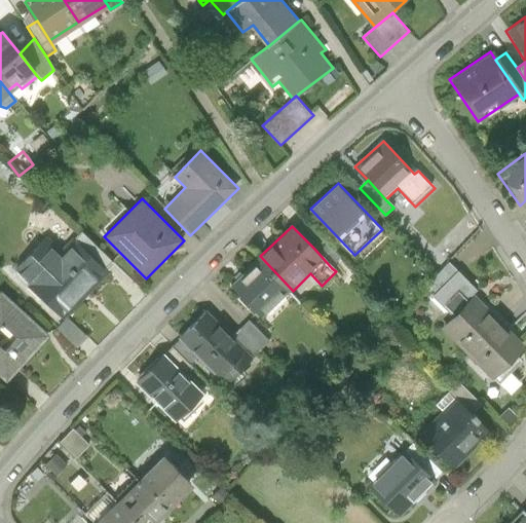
[(82,230),(74,238),(105,269),(113,261),(82,230)]
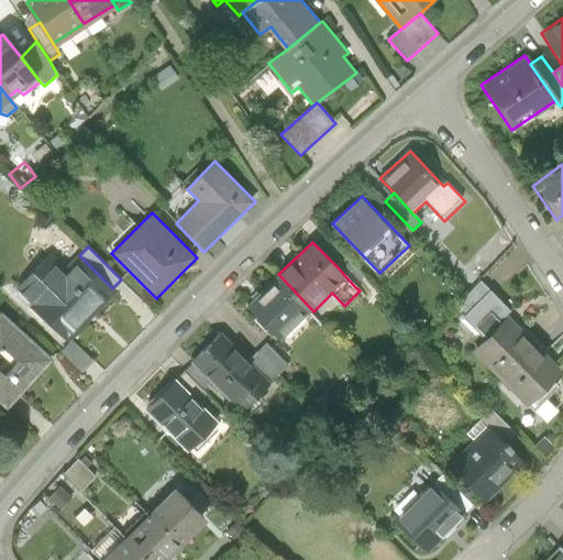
[(112,288),(79,255),(65,270),(50,254),(17,288),(31,302),(28,305),(68,344),(73,340),(118,293),(112,288)]
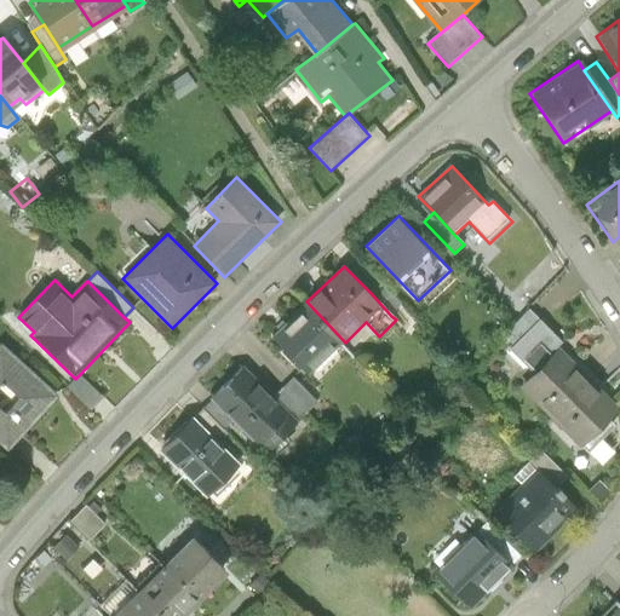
[(371,293),(391,316),(401,308),(379,285),(371,293)]
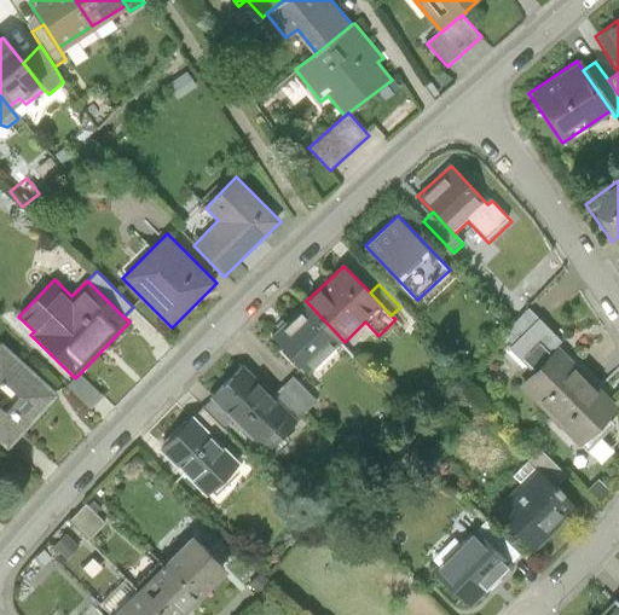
[(270,336),(310,376),(345,342),(306,301),(270,336)]
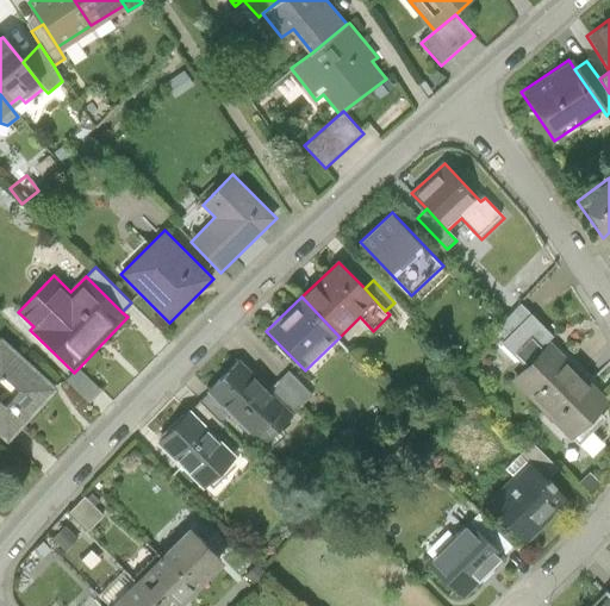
[(541,411),(582,372),(549,339),(553,336),(530,313),(502,343),(524,366),(510,380),(541,411)]
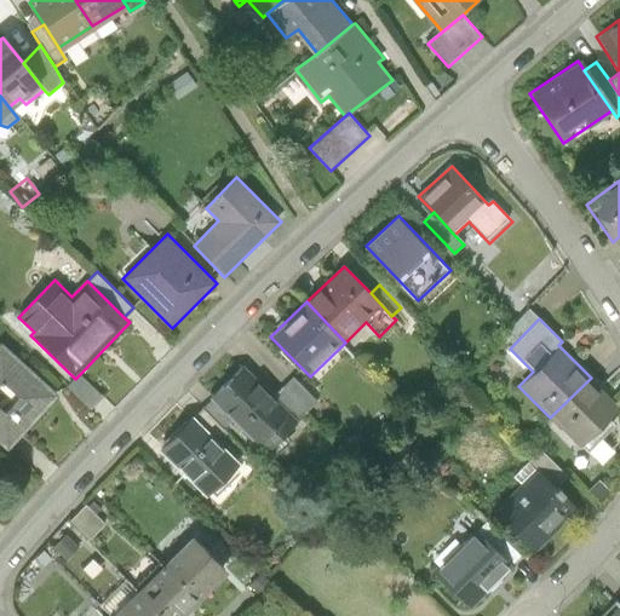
[(61,395),(3,343),(0,344),(0,443),(9,452),(61,395)]
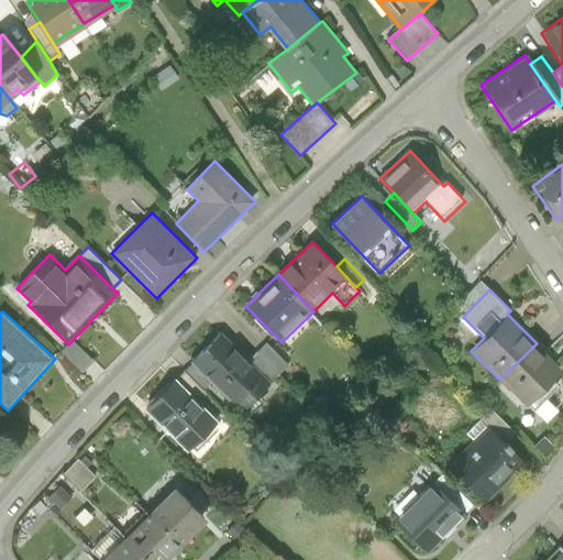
[(222,333),(191,362),(194,364),(212,384),(247,419),(266,402),(260,395),(271,384),(249,362),(222,333)]
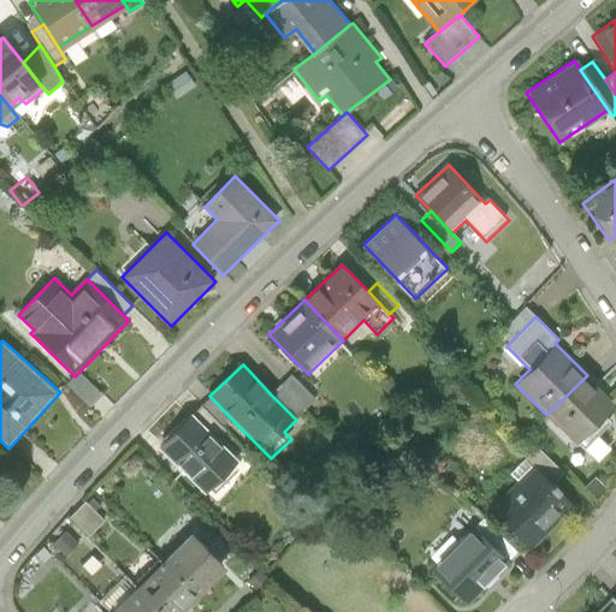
[(80,372),(75,376),(66,385),(90,409),(104,396),(80,372)]
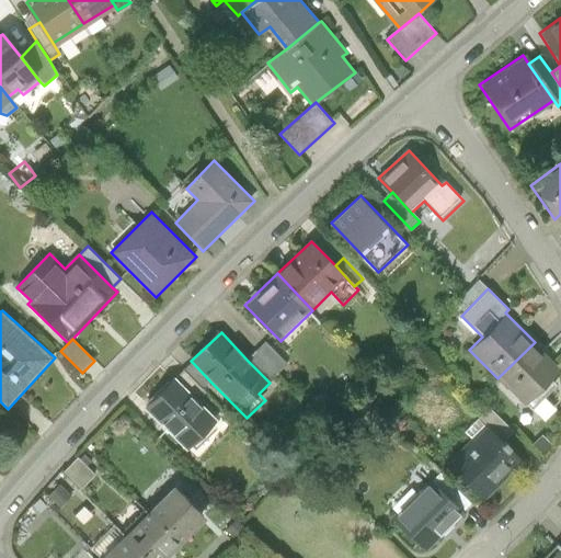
[(266,342),(248,361),(270,383),(288,365),(266,342)]
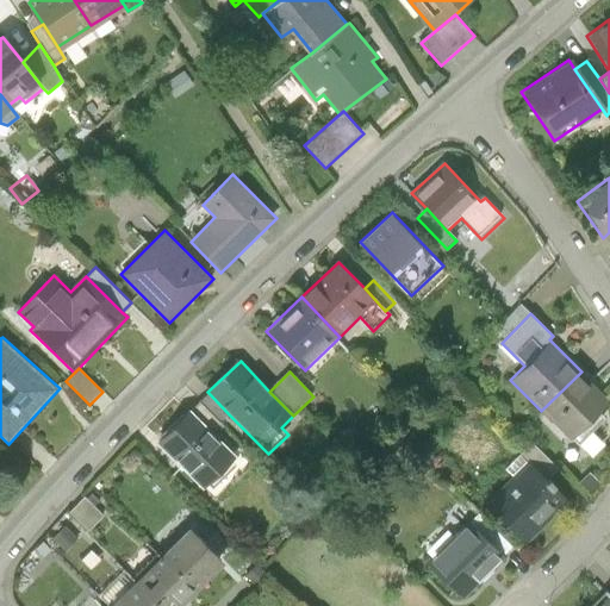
[(609,403),(609,399),(582,372),(541,411),(571,441),(574,437),(580,442),(605,418),(601,413),(609,403)]
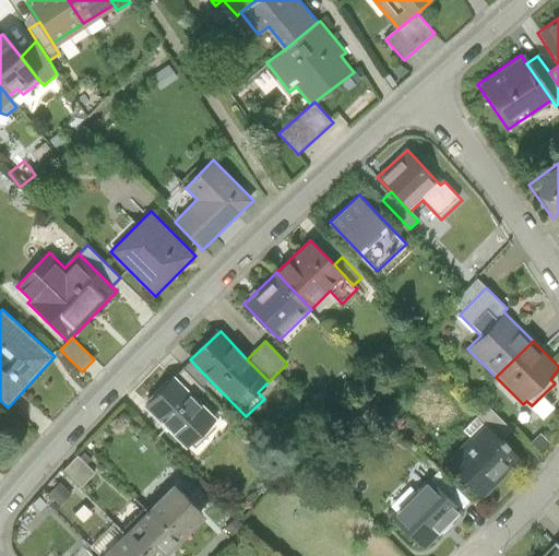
[(211,381),(192,362),(183,369),(202,389),(211,381)]
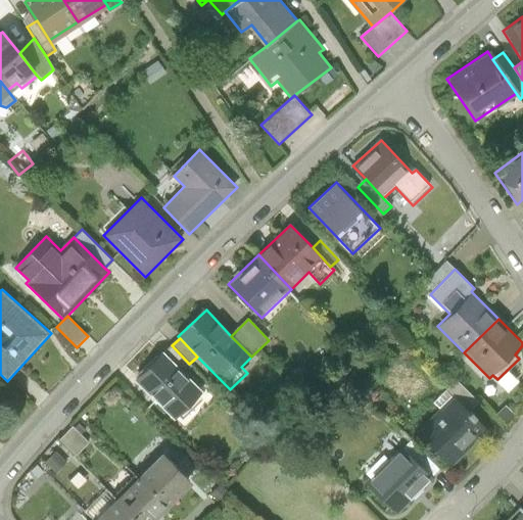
[(192,367),(189,364),(172,345),(164,353),(185,374),(192,367)]
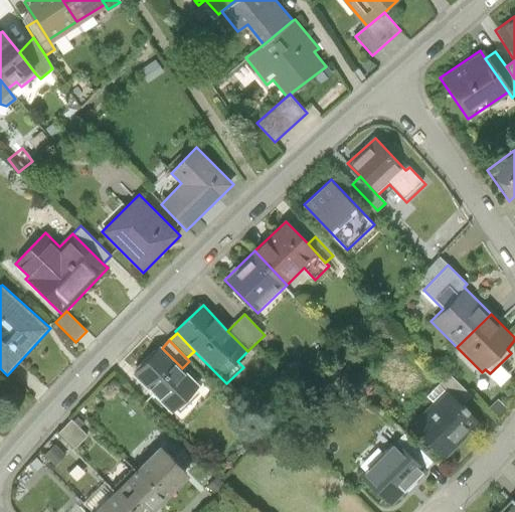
[(162,348),(135,374),(171,411),(198,385),(182,368),(162,348)]
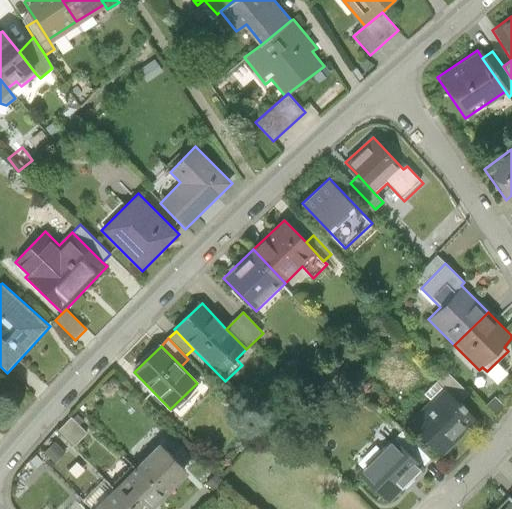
[(437,382),(443,388),(459,405),(469,394),(447,372),(437,382)]
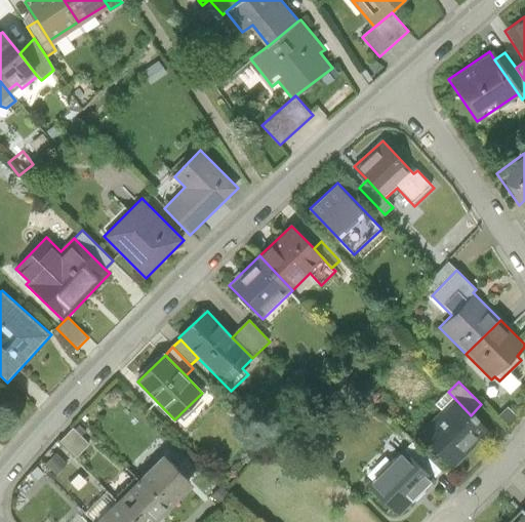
[(417,434),(452,470),(489,434),(471,415),(454,398),(417,434)]
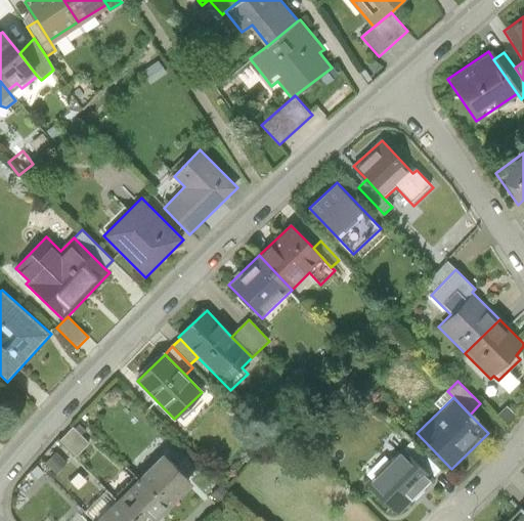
[(508,414),(501,420),(508,426),(514,420),(508,414)]
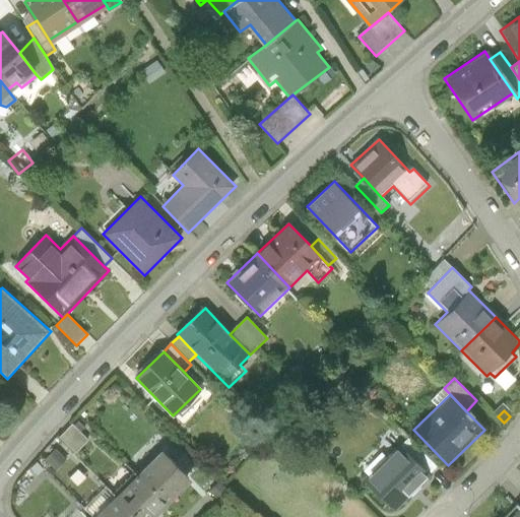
[(87,442),(71,427),(60,439),(76,454),(87,442)]
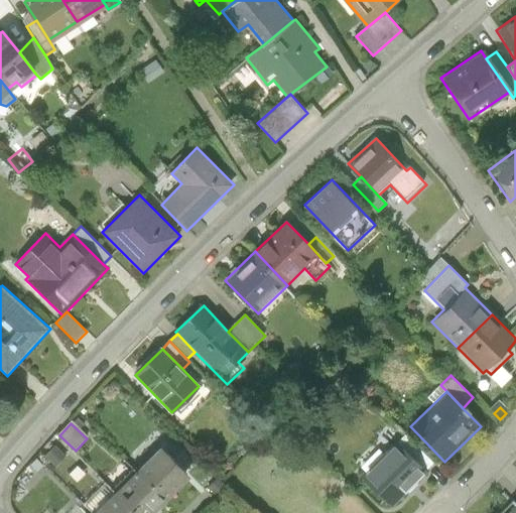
[(405,436),(398,443),(427,473),(434,466),(405,436)]
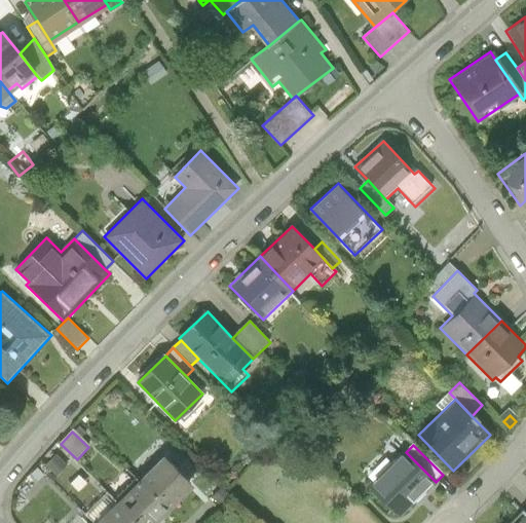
[(369,489),(399,519),(436,482),(406,452),(369,489)]
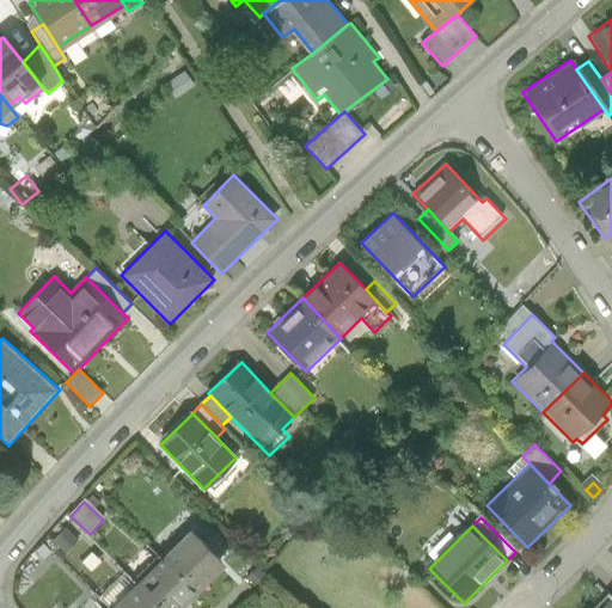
[(190,527),(161,556),(197,591),(226,564),(190,527)]
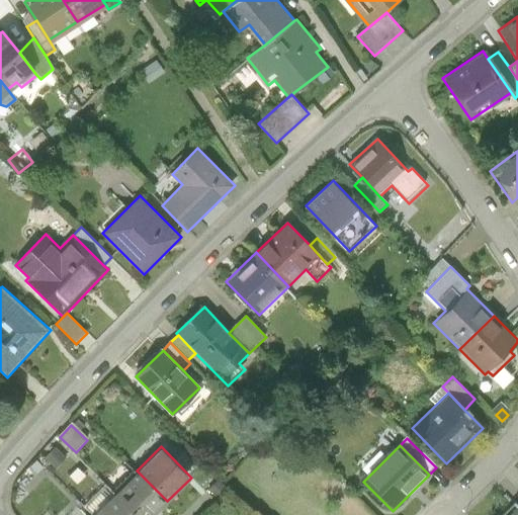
[(152,514),(167,501),(137,470),(114,492),(137,514),(152,514)]
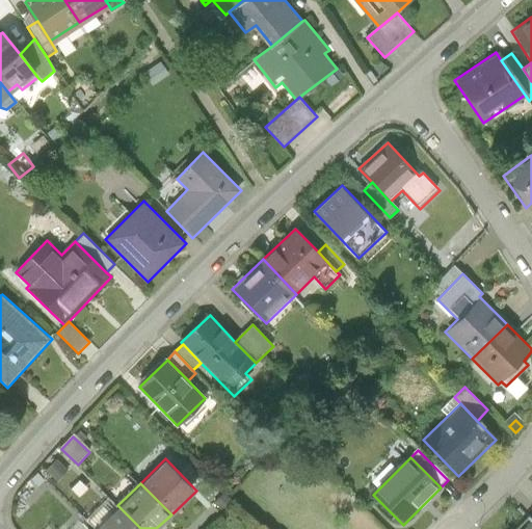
[(233,503),(223,494),(212,504),(221,513),(233,503)]
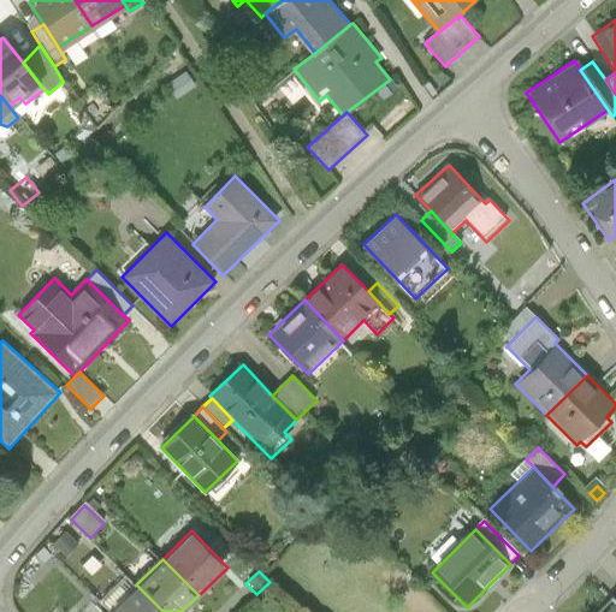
[(163,611),(136,584),(110,611),(163,611)]
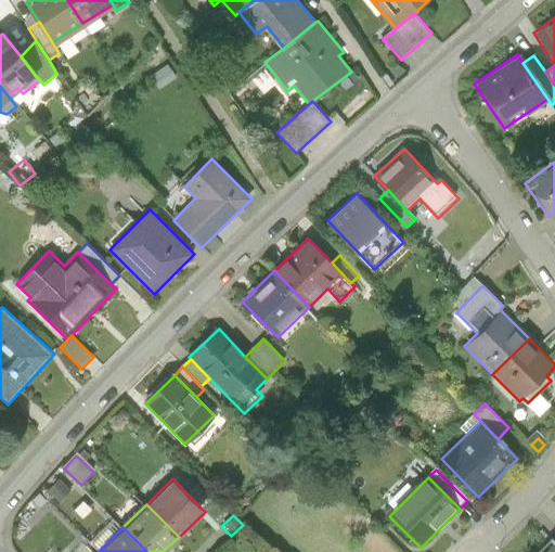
[(554,551),(554,544),(547,537),(532,551),(554,551)]
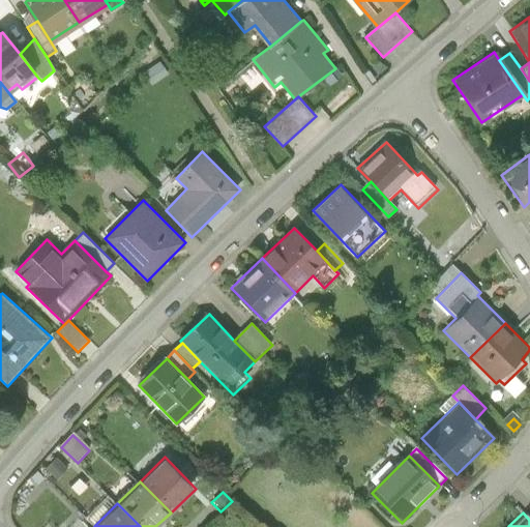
All buildings are outlined.
